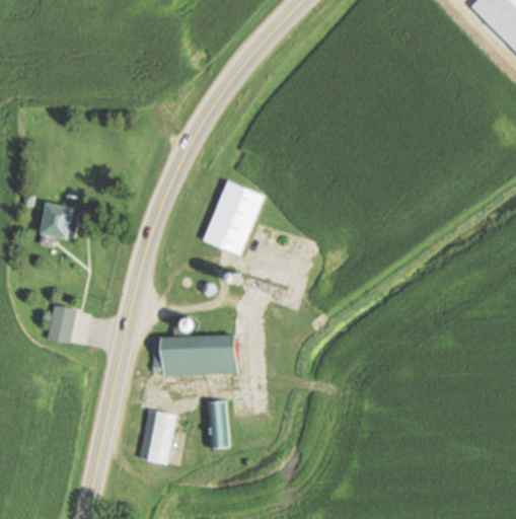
[(515,0),(473,0),(467,6),(515,55),(515,0)]
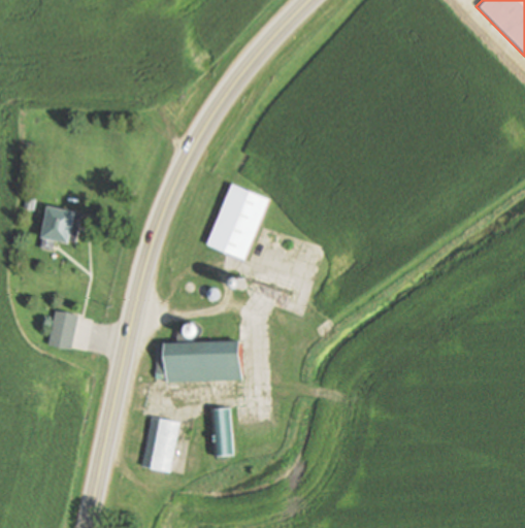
[(268,199),(242,259),(206,243),(232,184),(268,199)]
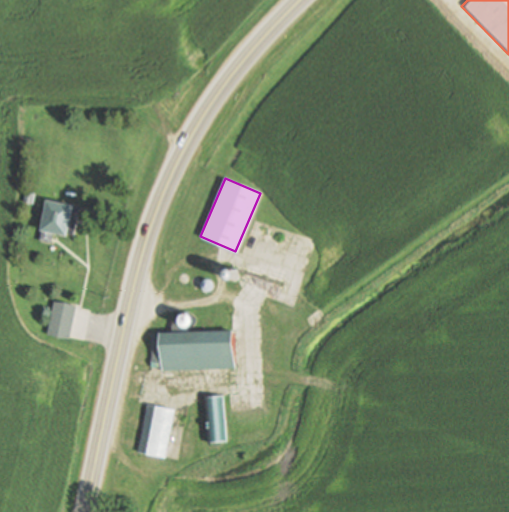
[(34,193),(32,203),(21,200),(23,191),(34,193)]
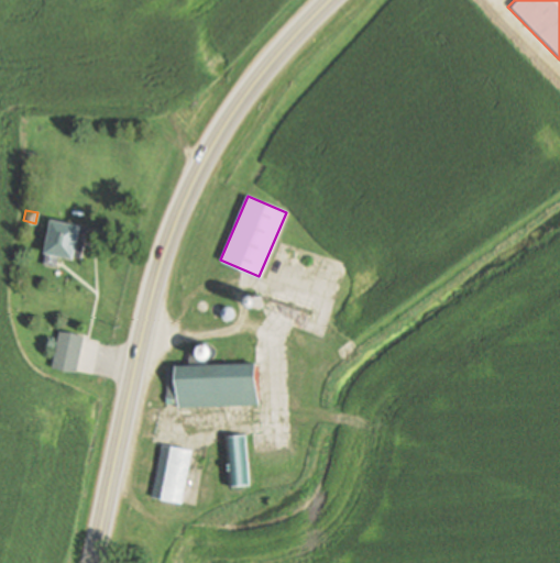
[(51,219),(85,225),(79,260),(57,255),(55,267),(43,264),(51,219)]
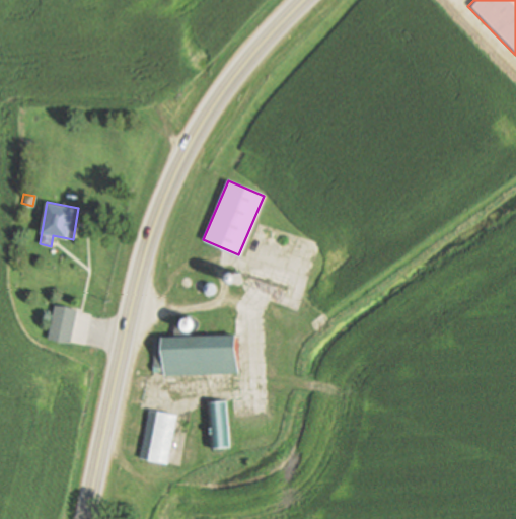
[(54,305),(75,309),(69,343),(48,339),(54,305)]
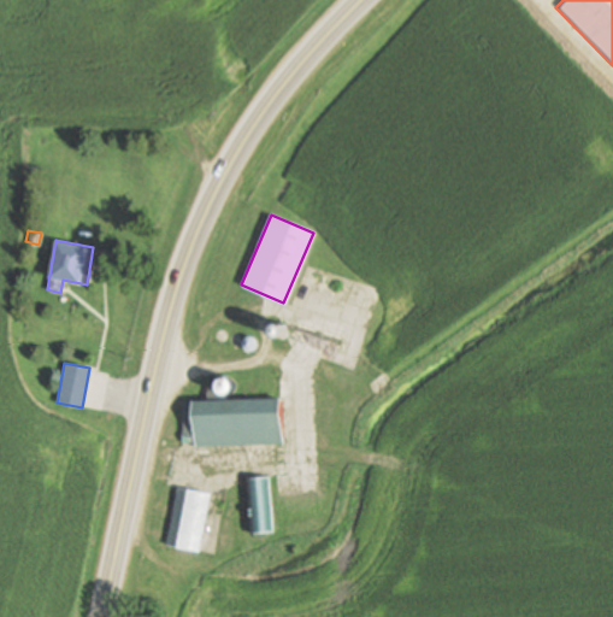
[(281,441),(194,445),(194,440),(181,440),(180,401),(192,401),(192,397),(207,395),(207,386),(216,386),(216,385),(216,383),(217,382),(217,381),(217,380),(218,380),(218,378),(219,378),(219,377),(220,377),(222,376),(223,376),(224,376),(225,376),(227,376),(228,376),(229,377),(230,377),(231,378),(233,380),(233,381),(234,381),(234,382),(234,383),(234,385),(234,386),(234,387),(234,388),(233,389),(233,391),(231,391),(231,392),(230,392),(230,393),(230,395),(281,393),(281,398),(281,405),(281,441)]
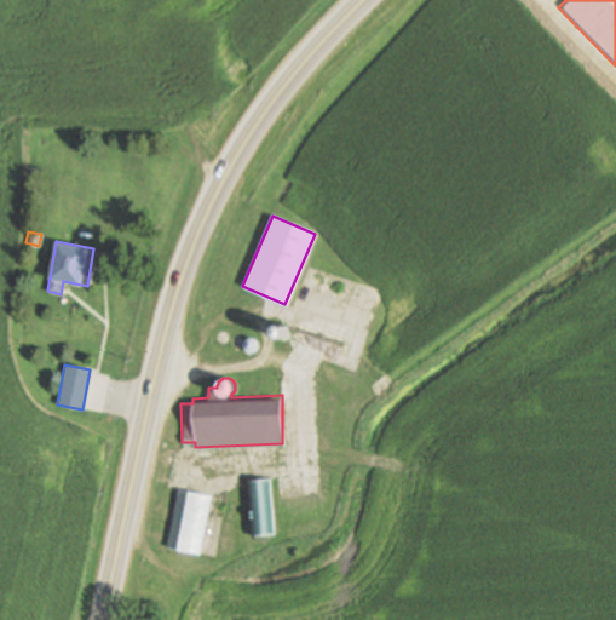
[(265,477),(271,532),(249,534),(243,480),(265,477)]
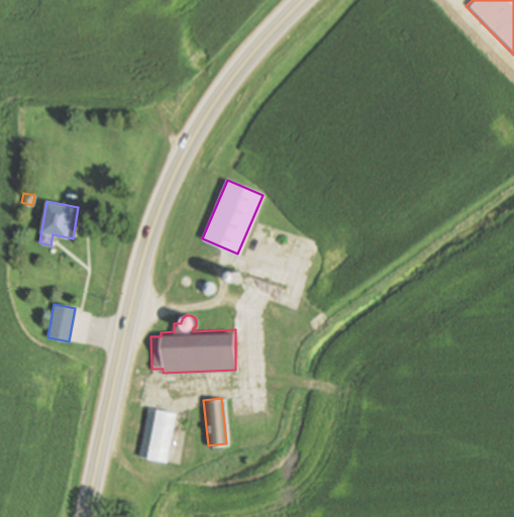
[(174,413),(165,460),(138,455),(147,408),(174,413)]
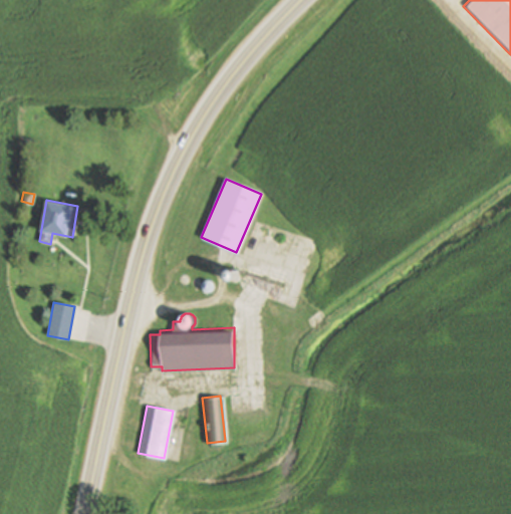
All buildings are outlined.
